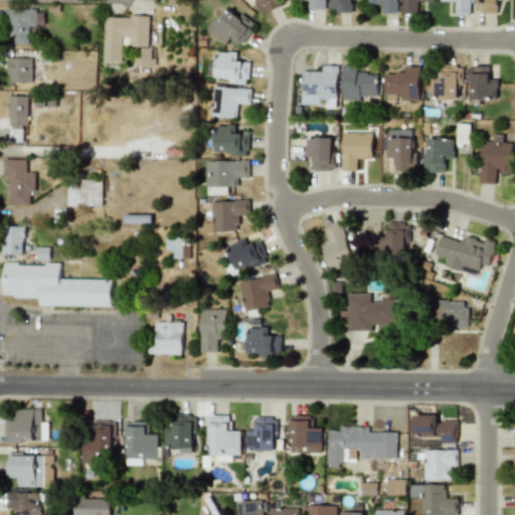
[(279,0),(256,0),(262,14),(282,6),(279,0)]
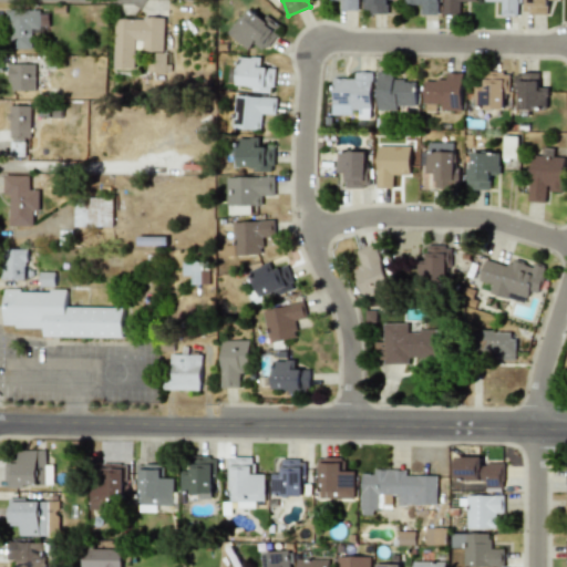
[(358,0),(341,0),(341,10),(358,10),(358,0)]
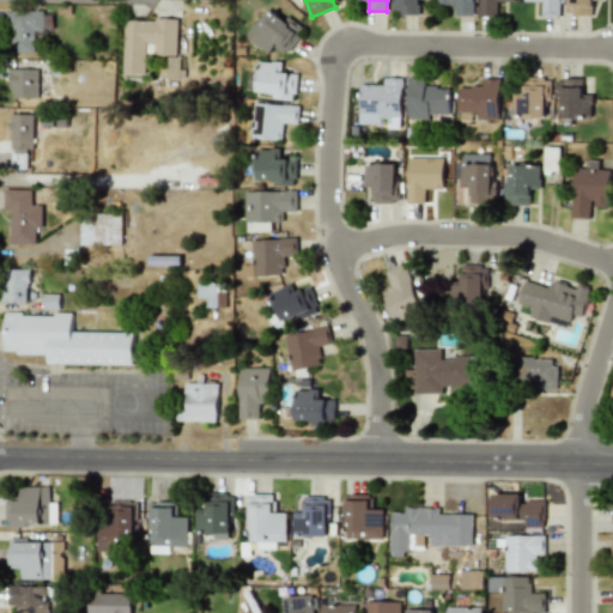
[(395,0),(395,13),(420,14),(420,0),(395,0)]
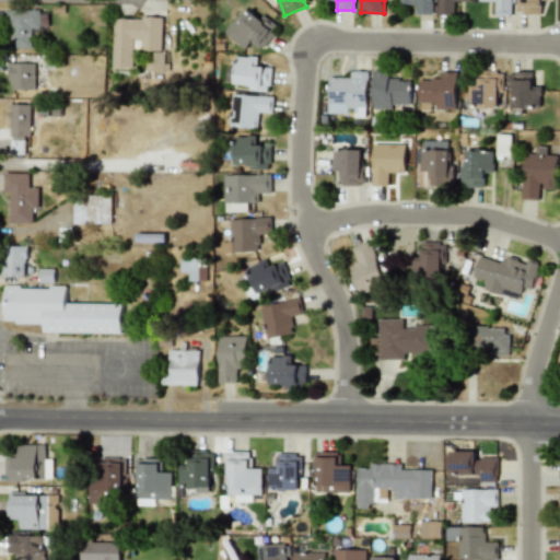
[(416,15),(433,14),(432,0),(400,0),(400,4),(416,4),(416,15)]
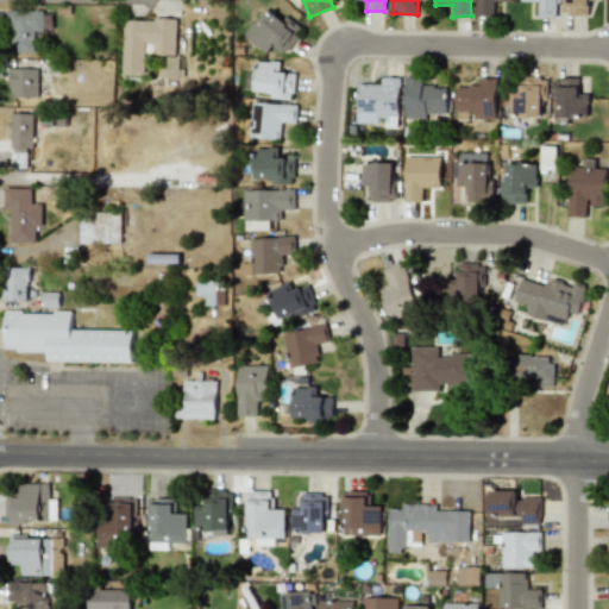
[(512,1),(512,0),(476,0),(476,16),(494,17),(494,1),(512,1)]
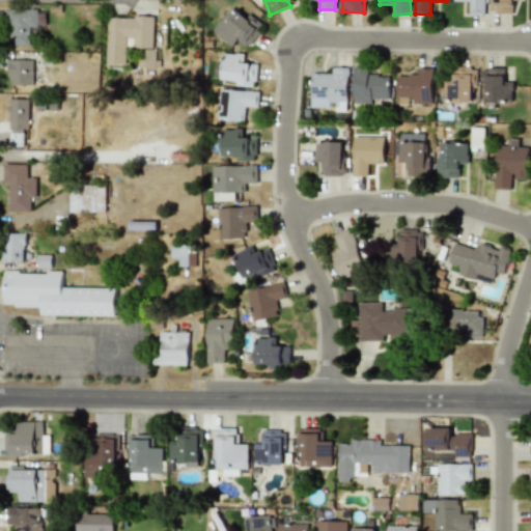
[(453,0),(453,1),(470,1),(469,15),(484,15),(484,0),(453,0)]
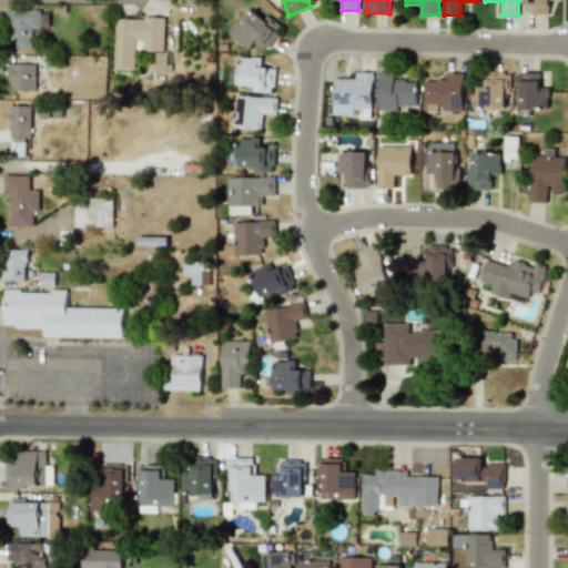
[(548,14),(548,0),(523,0),(523,13),(548,14)]
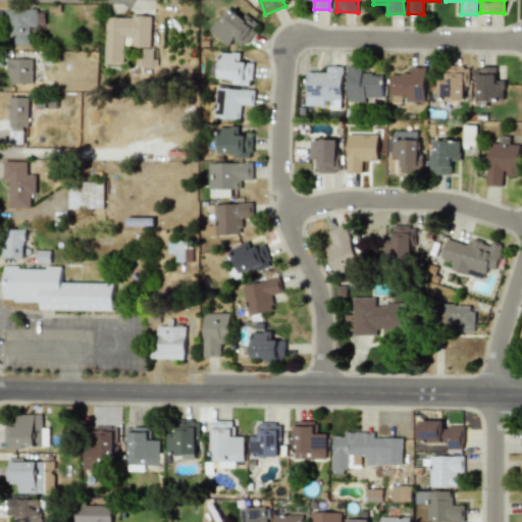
[(209,31),(229,47),(235,40),(243,46),(256,28),(227,6),(209,31)]
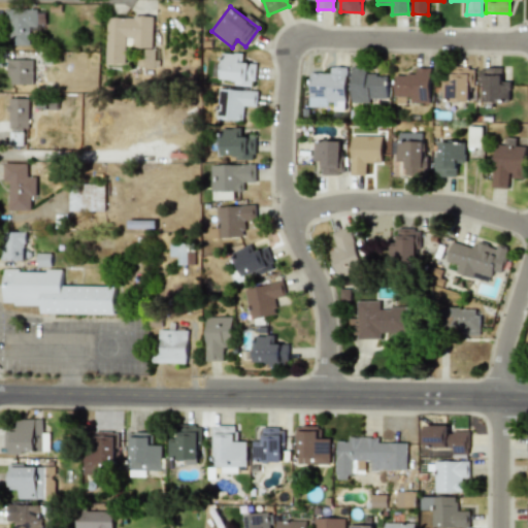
[(29,45),(29,31),(42,31),(42,9),(7,10),(8,46),(29,45)]
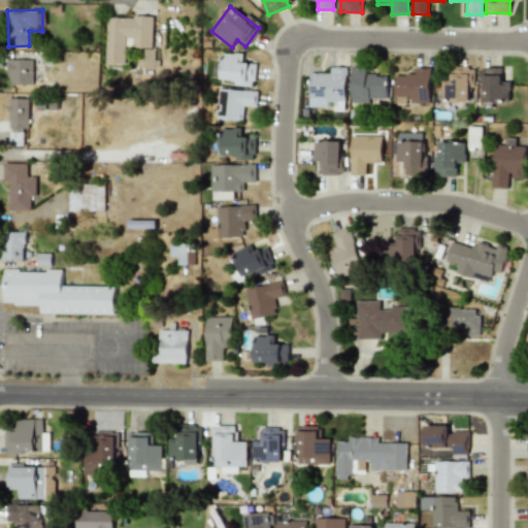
[(105,64),(125,64),(126,37),(132,38),(132,47),(152,47),(153,19),(107,17),(105,64)]
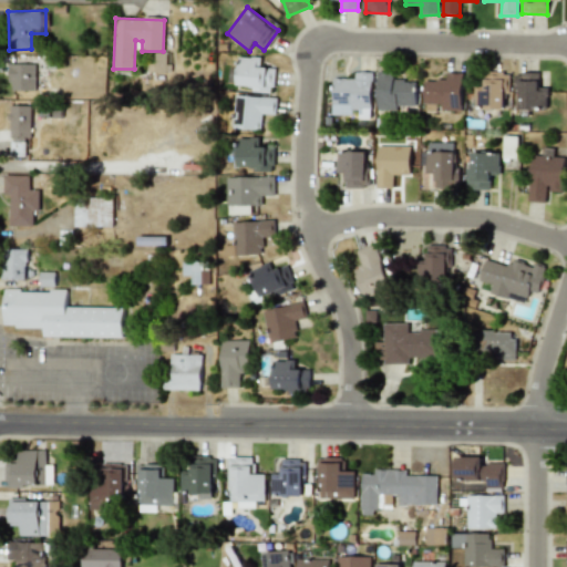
[(166,72),(166,52),(152,52),(151,71),(166,72)]
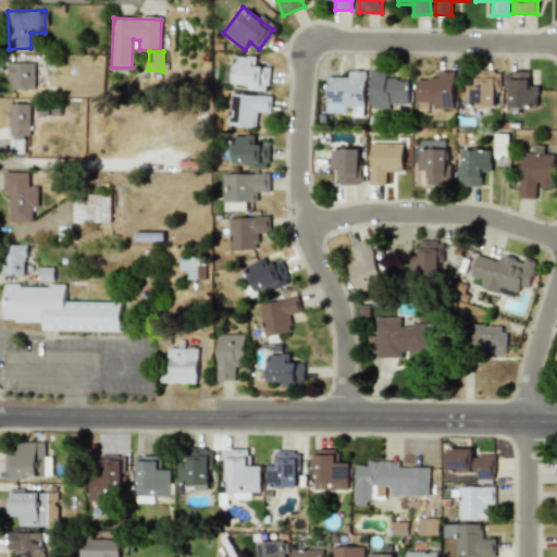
[(269,66),(256,66),(256,57),(234,56),(233,85),(257,85),(257,90),(268,91),(269,66)]
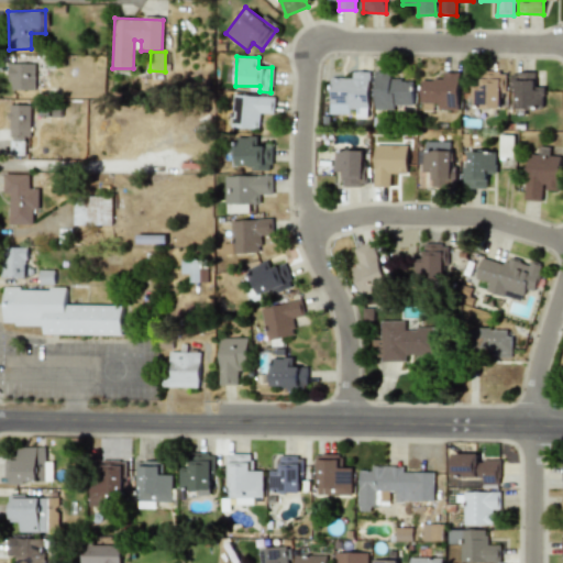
[(7,90),(34,90),(34,64),(8,63),(7,90)]
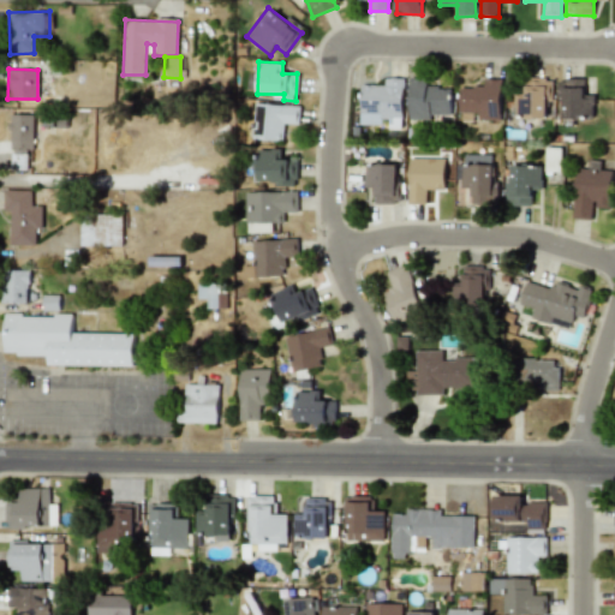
[(402,78),(388,78),(388,85),(360,85),(360,123),(389,124),(389,129),(402,129),(402,78)]
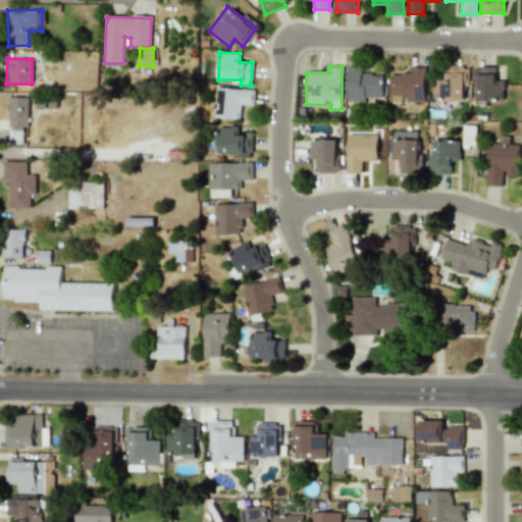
[(347,101),(367,102),(367,97),(382,98),(383,74),(362,73),(362,66),(348,66),(347,101)]
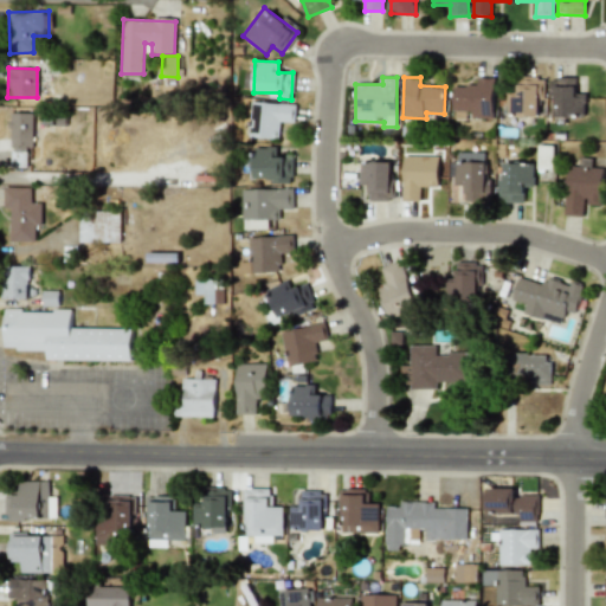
[(494,78),(477,78),(478,85),(453,86),(453,120),(495,118),(494,78)]
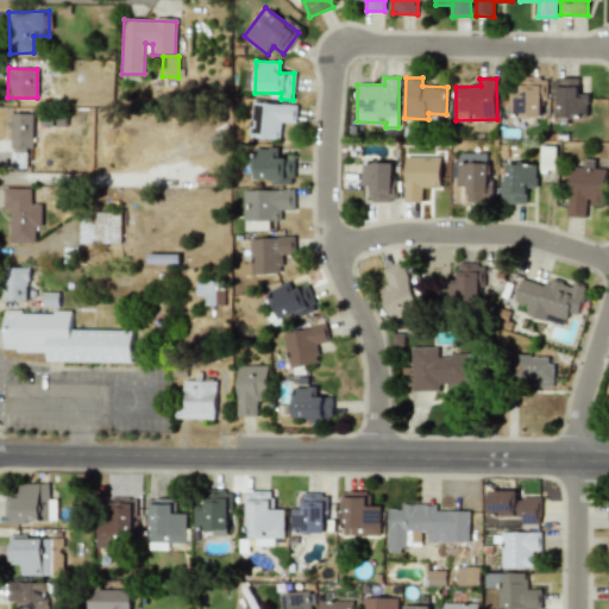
[(542,117),(544,79),(520,79),(520,93),(510,92),(509,115),(542,117)]
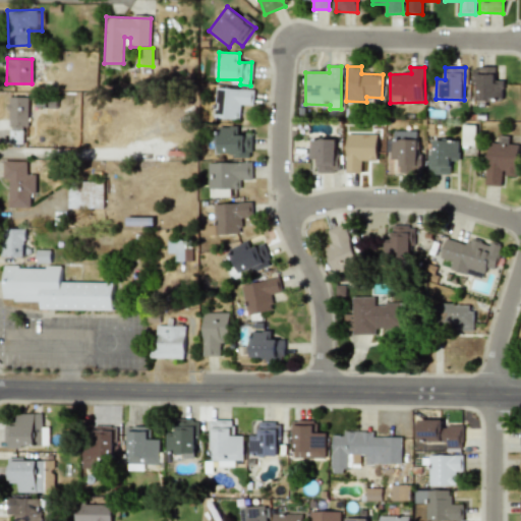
[(475,67),(475,102),(503,102),(503,81),(496,81),(496,67),(475,67)]
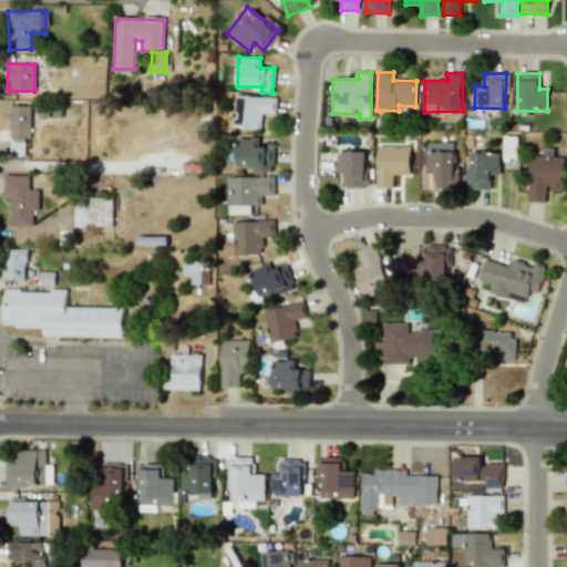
[(260,114),(274,114),(274,98),(234,96),(233,130),(260,130),(260,114)]
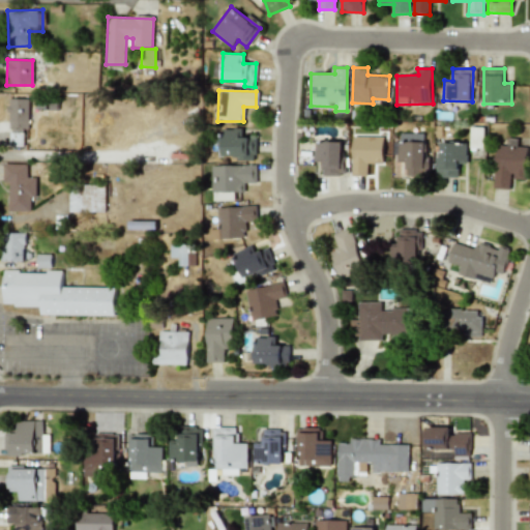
[(28,99),(10,98),(9,146),(23,146),(23,129),(28,129),(28,99)]
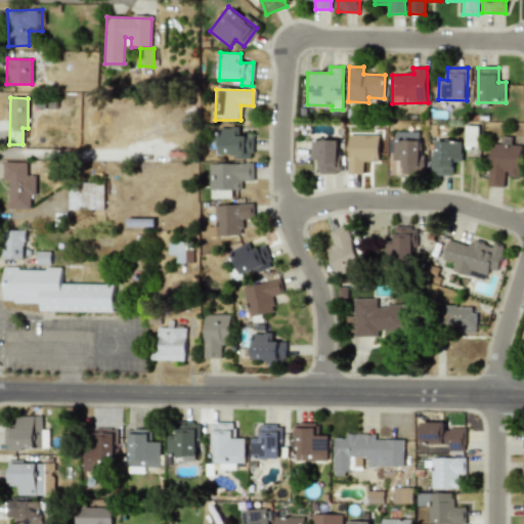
[(219,156),(251,156),(252,136),(236,136),(236,128),(219,128),(219,156)]
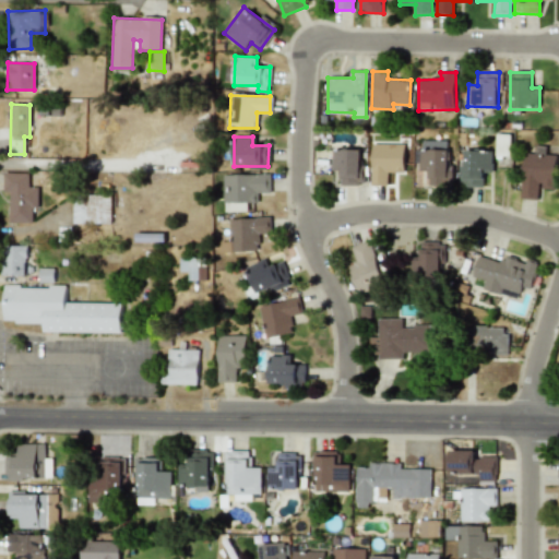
[(416,150),(416,170),(428,170),(428,185),(449,185),(449,140),(425,140),(425,150),(416,150)]
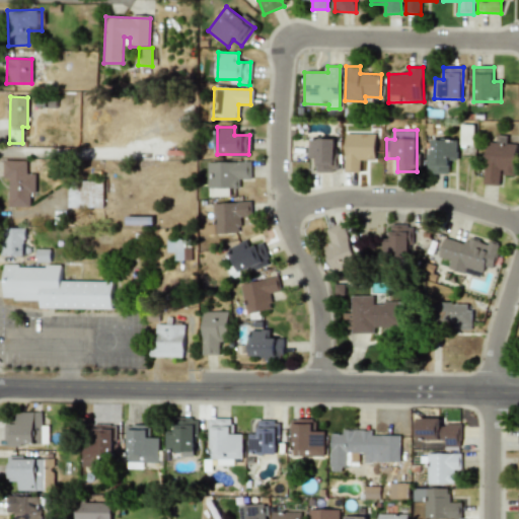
[(375,134),(345,134),(344,170),(359,171),(360,160),(375,160),(375,134)]
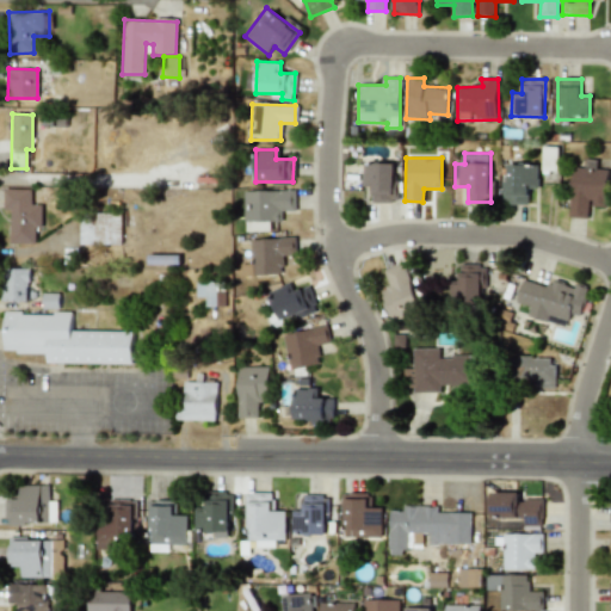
[(608,171),(597,170),(597,159),(572,158),(569,217),(588,217),(588,207),(606,207),(608,171)]
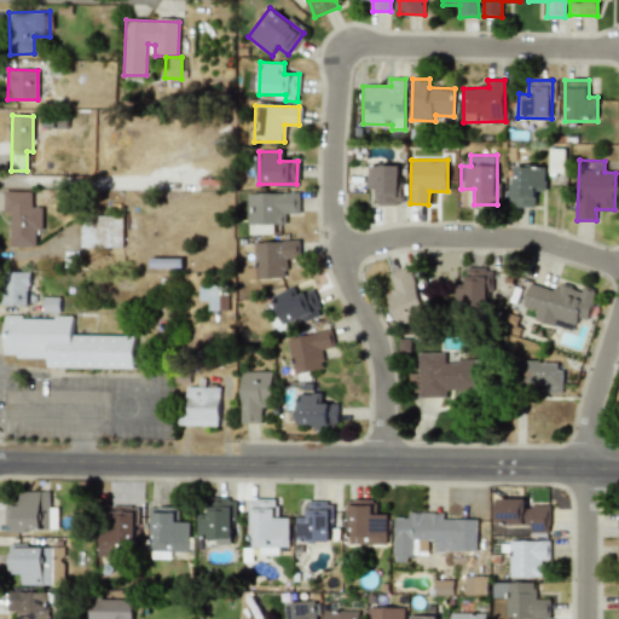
[(399,166),(366,166),(368,189),(377,189),(377,204),(400,204),(399,166)]
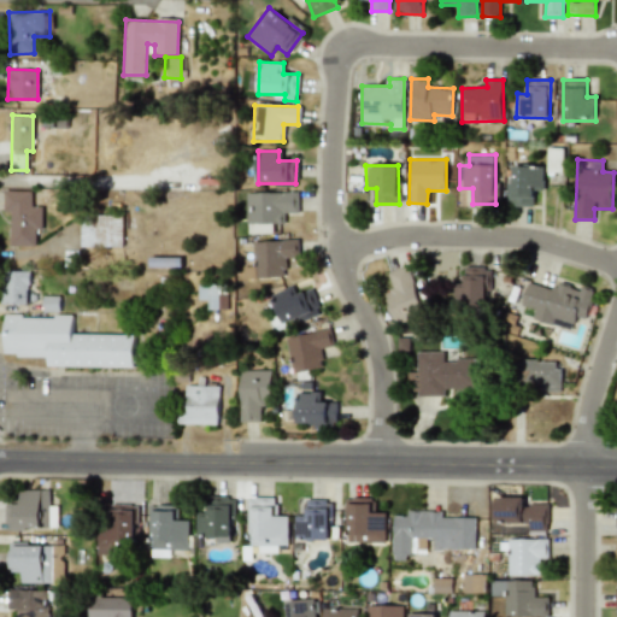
[(506,182),(506,204),(533,203),(533,192),(544,192),(542,165),(511,166),(511,182),(506,182)]
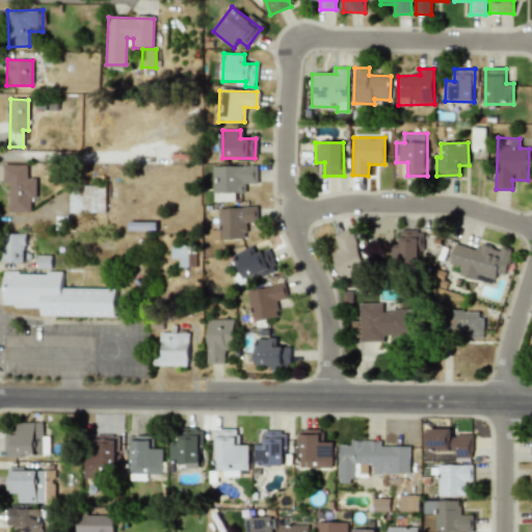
[(35,198),(36,178),(27,178),(27,165),(3,165),(3,182),(9,182),(9,212),(30,212),(30,198),(35,198)]
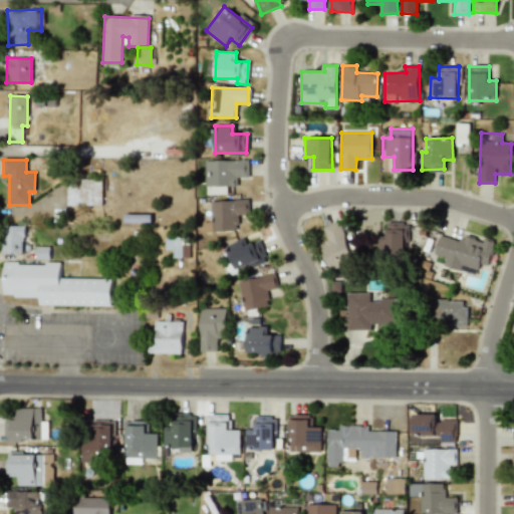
[(205,161),(206,195),(228,194),(228,187),(235,187),(235,178),(249,177),(249,160),(205,161)]
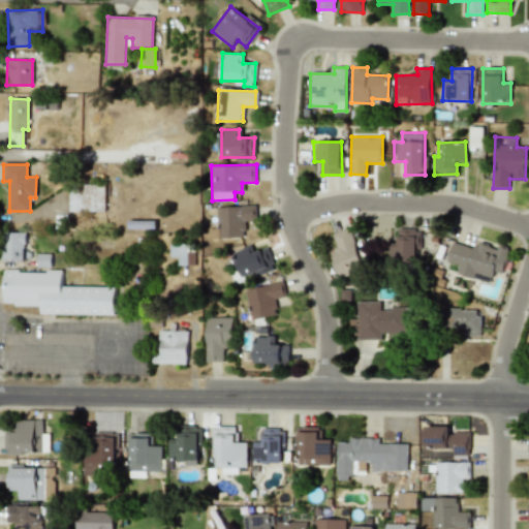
[(104,185),(69,184),(68,211),(104,212),(104,185)]
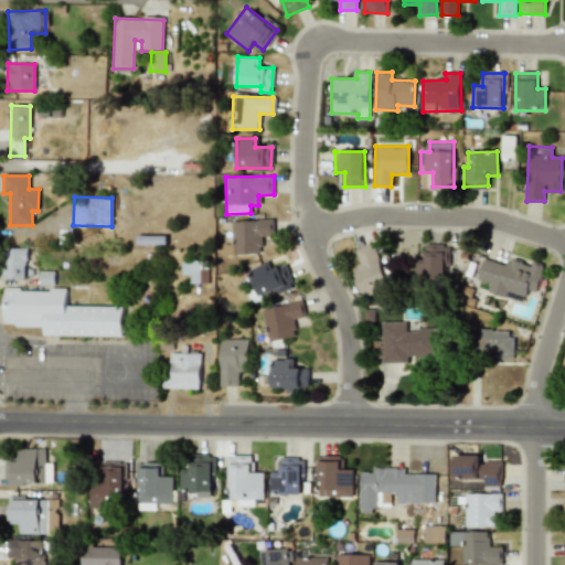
[(273,220),(231,222),(233,255),(262,254),(260,236),(274,236),(273,220)]
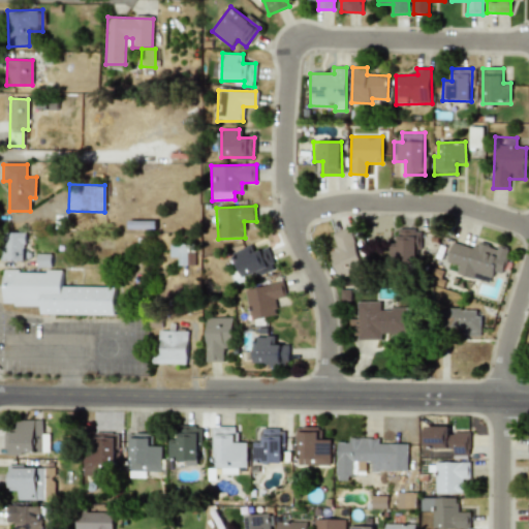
[(156,221),(128,220),(128,228),(155,229),(156,221)]
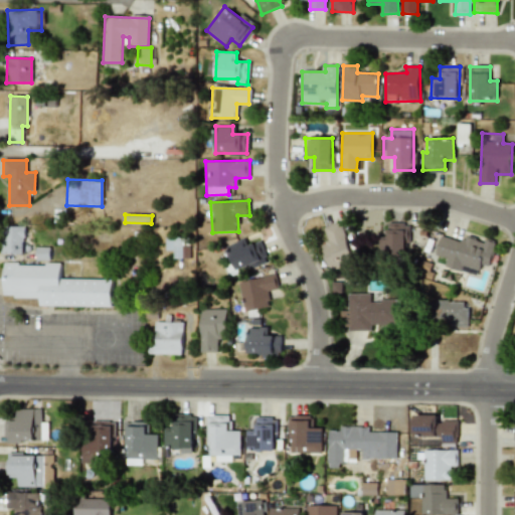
[(331,271),(354,263),(341,222),(318,229),(331,271)]
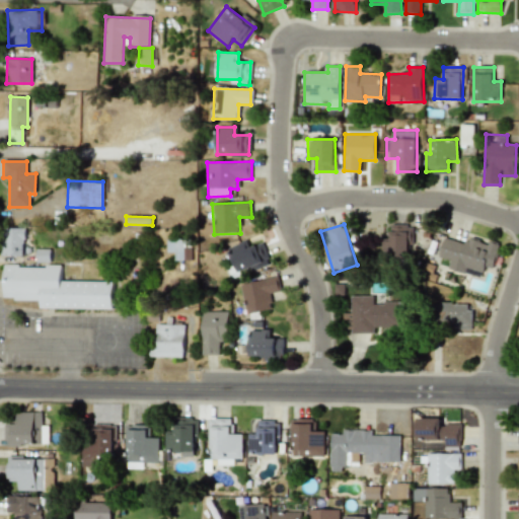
[(410,225),(390,224),(390,241),(385,241),(385,257),(409,257),(410,225)]
